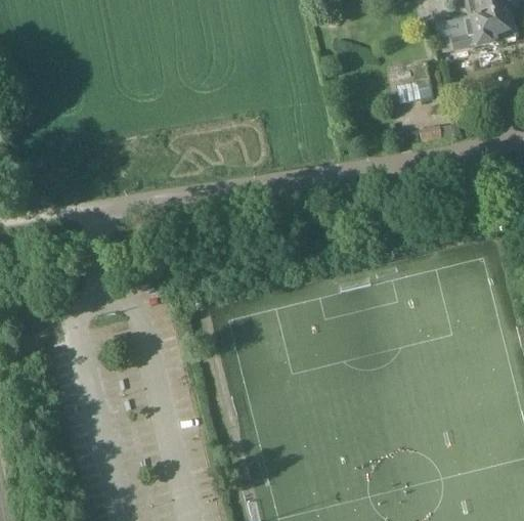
[(465,0),(465,1),(467,1),(470,16),(510,7),(517,6),(515,0),(465,0)]
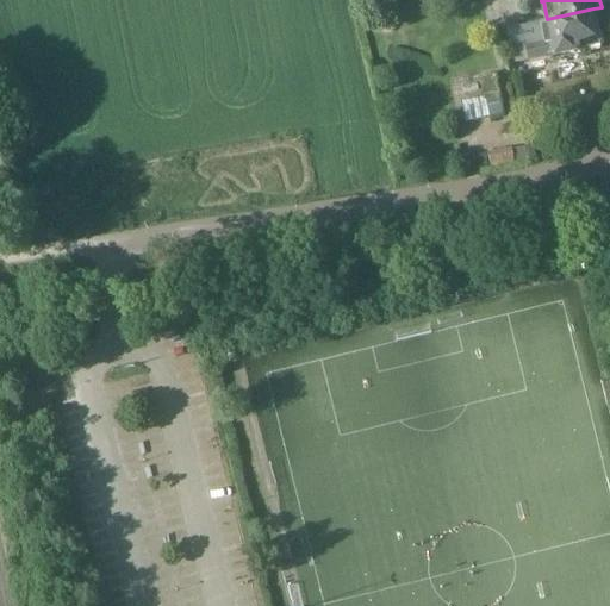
[(601,43),(593,8),(547,19),(537,20),(546,55),(601,43)]
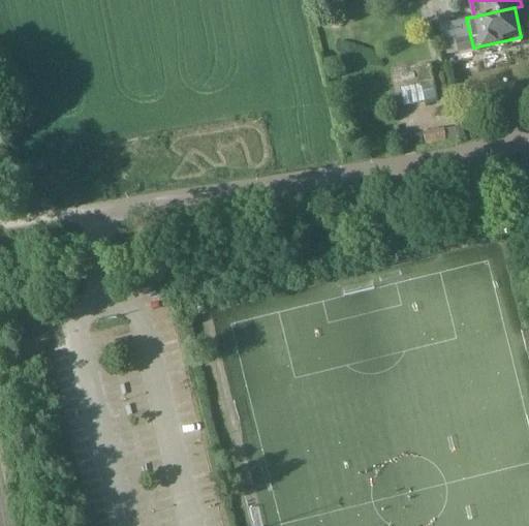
[(455,40),(449,17),(437,20),(443,43),(455,40)]
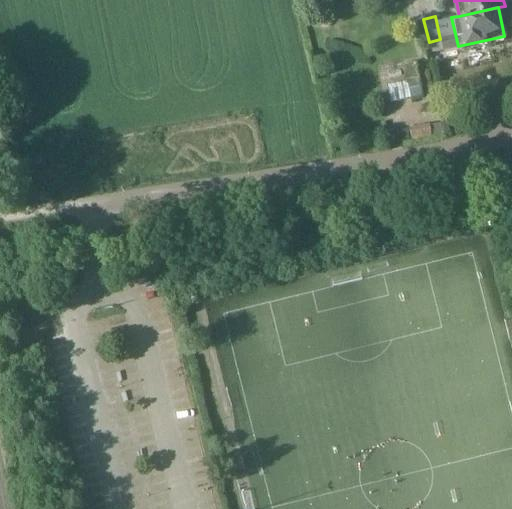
[(386,83),(391,101),(423,94),(419,76),(386,83)]
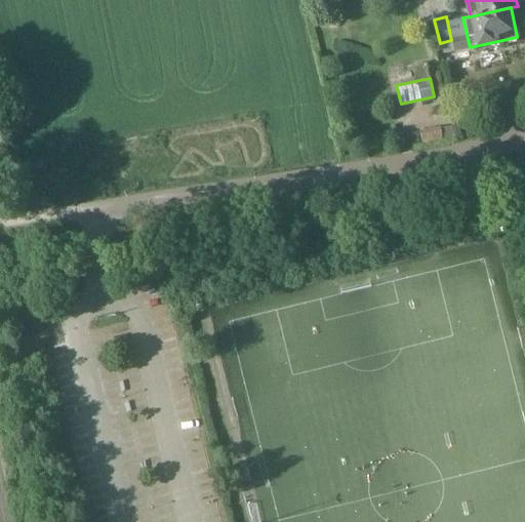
[(422,143),(443,138),(441,125),(419,129),(422,143)]
